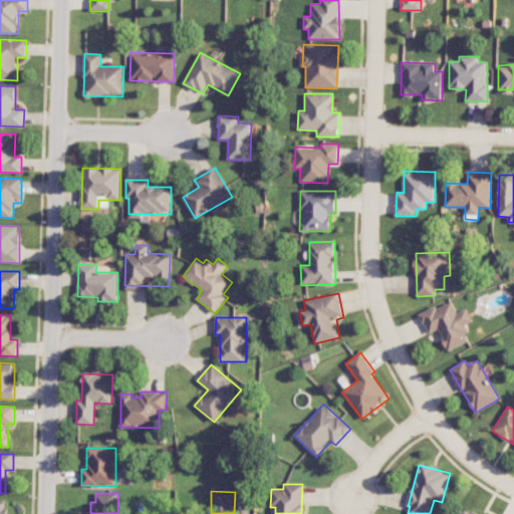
[(0,513),(9,513),(9,500),(0,499),(0,513)]
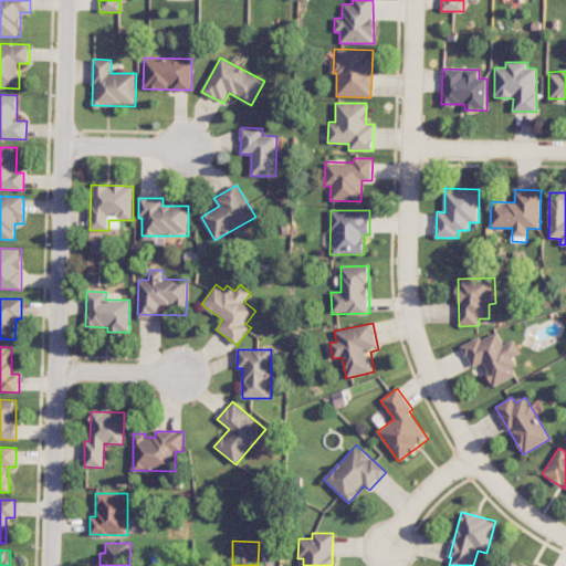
[(506,565),(530,565),(513,556),(506,565)]
